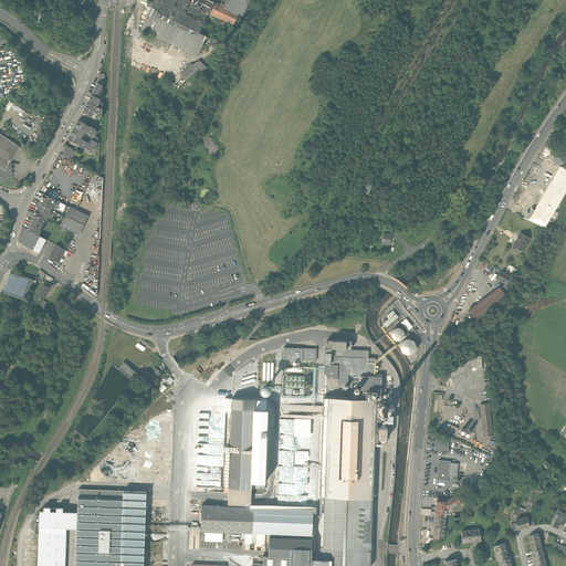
[(160,0),(158,0),(145,29),(195,52),(201,40),(194,37),(205,13),(209,4),(199,0),(166,0),(166,2),(160,0)]
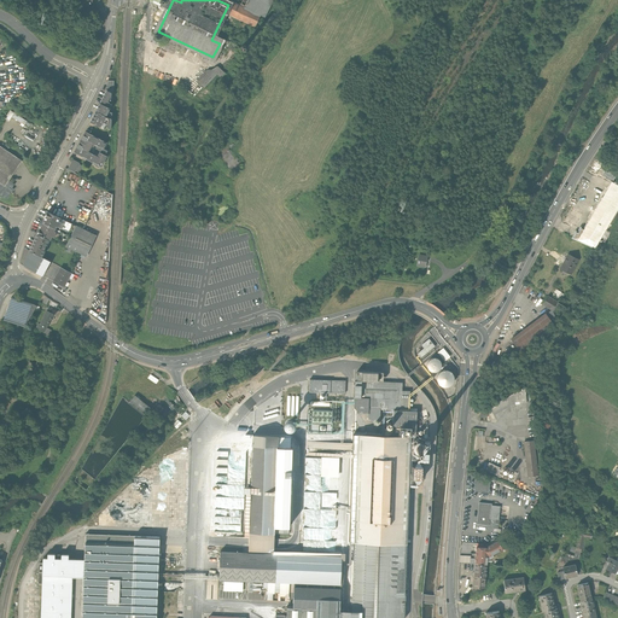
[(223,15),(256,31),(272,0),(217,0),(228,5),(223,15)]
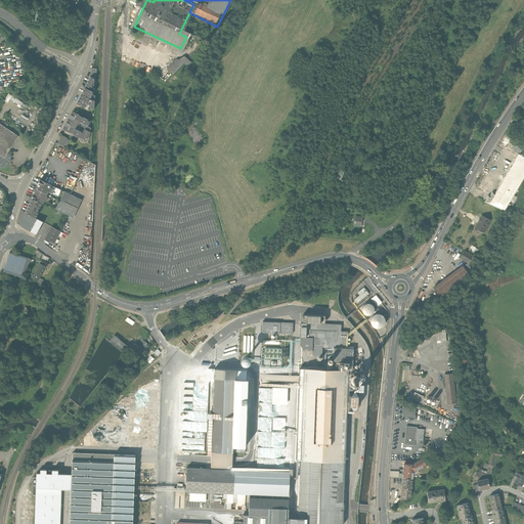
[(173,75),(185,62),(187,66),(191,62),(183,53),(167,69),(173,75)]
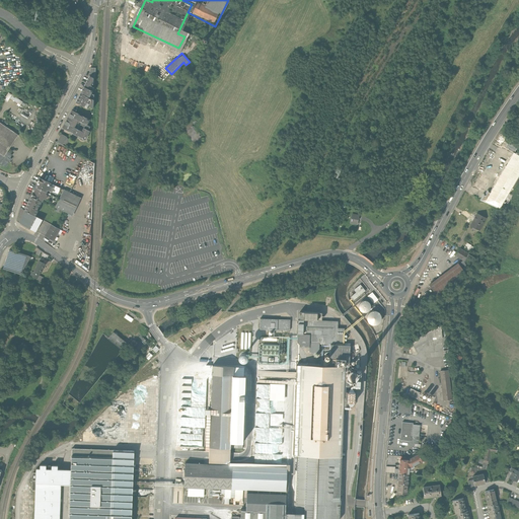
[(88,76),(80,94),(96,102),(97,96),(95,96),(97,93),(97,88),(94,87),(95,86),(94,85),(94,83),(96,80),(88,76)]
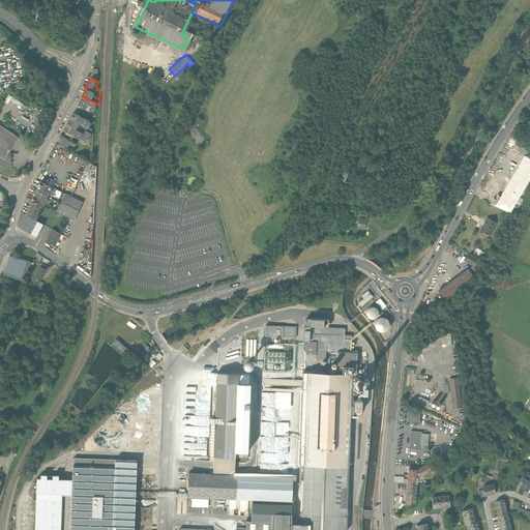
[(4,102),(8,106),(11,101),(22,109),(24,105),(10,94),(4,102)]
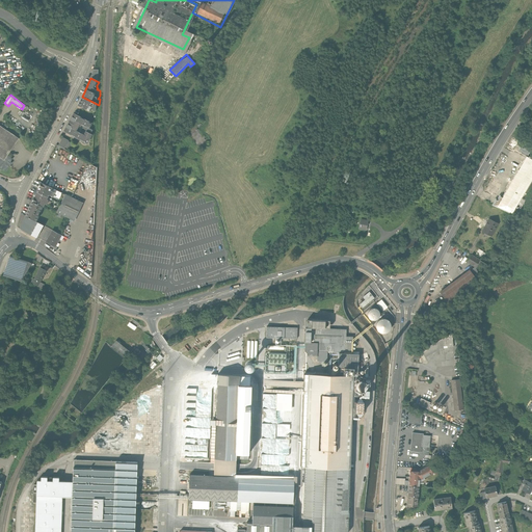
[(99,105),(82,97),(78,106),(88,111),(89,108),(99,113),(99,105)]
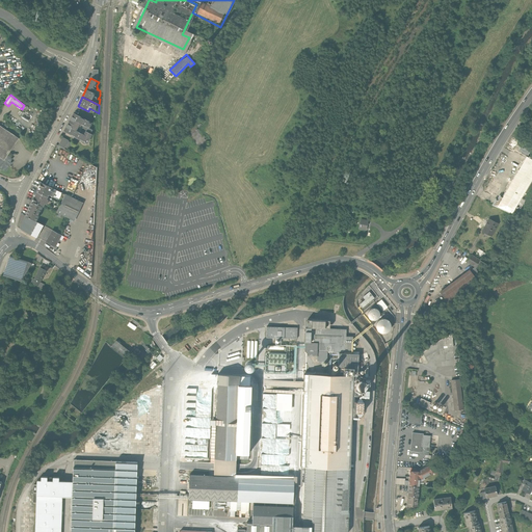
[(74,116),(70,124),(79,129),(80,126),(88,130),(87,132),(94,135),(95,132),(90,130),(92,127),(74,116)]
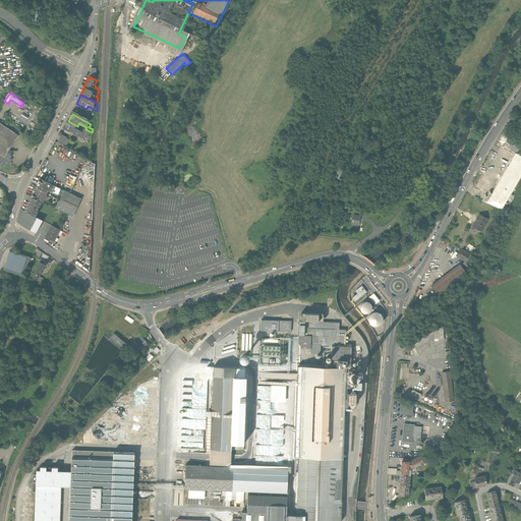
[(75,129),(77,126),(68,121),(63,131),(85,142),(92,132),(85,129),(83,133),(75,129)]
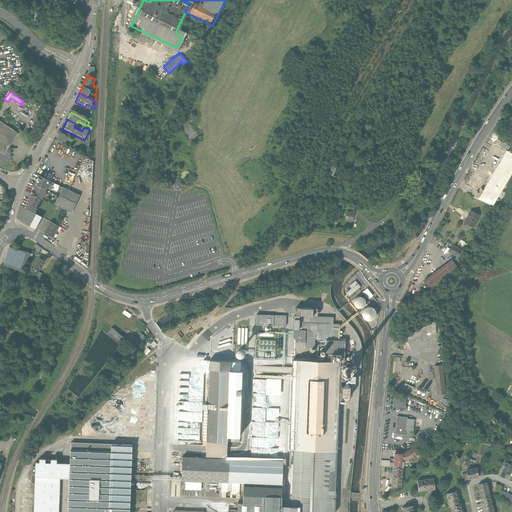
[(0,165),(2,167),(3,164),(7,167),(12,159),(10,157),(10,156),(6,153),(20,133),(0,120),(0,165)]
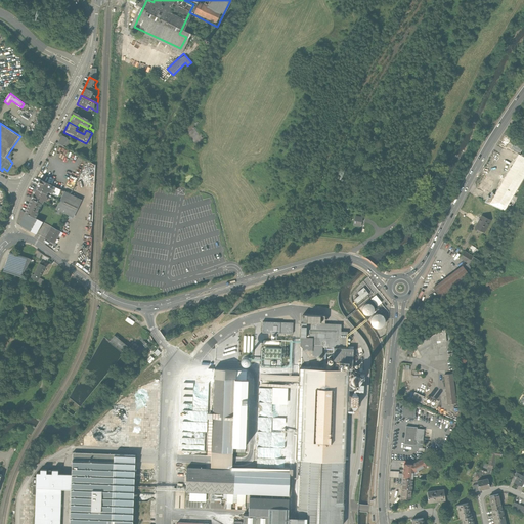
[(69,140),(61,137),(57,144),(66,147),(67,146),(68,147),(70,142),(68,141),(69,140)]
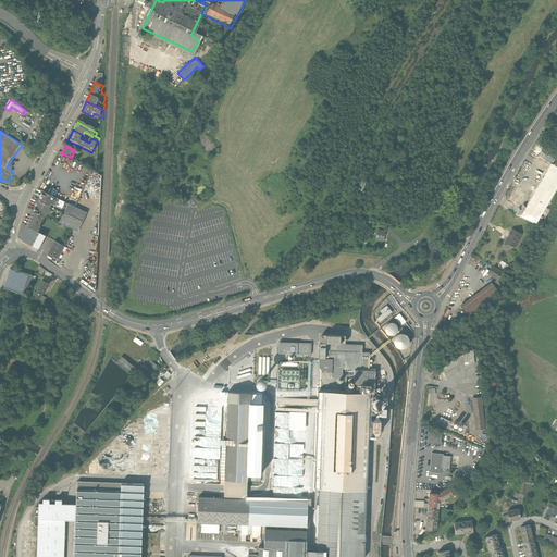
[(551,158),(542,152),(540,157),(548,161),(551,158)]
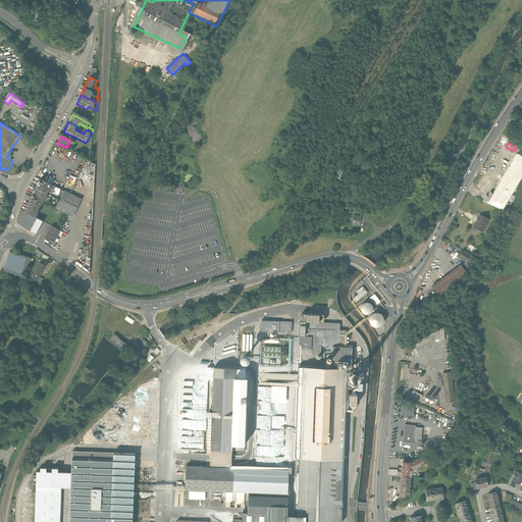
[(484,173),(486,168),(489,169),(497,153),(491,150),(480,171),(484,173)]
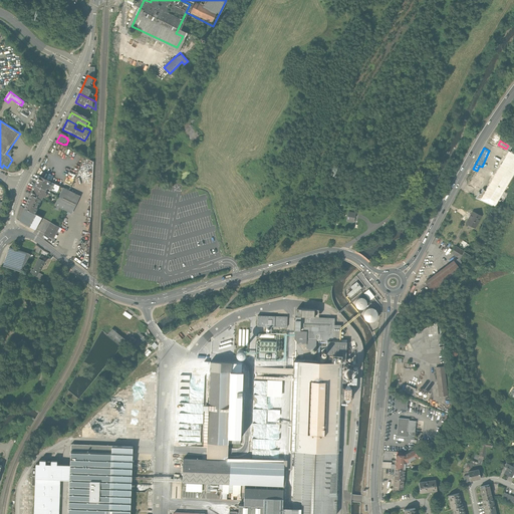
[(513,169),(513,157),(506,153),(485,191),(483,190),(481,192),(480,191),(475,199),(492,209),(513,169)]
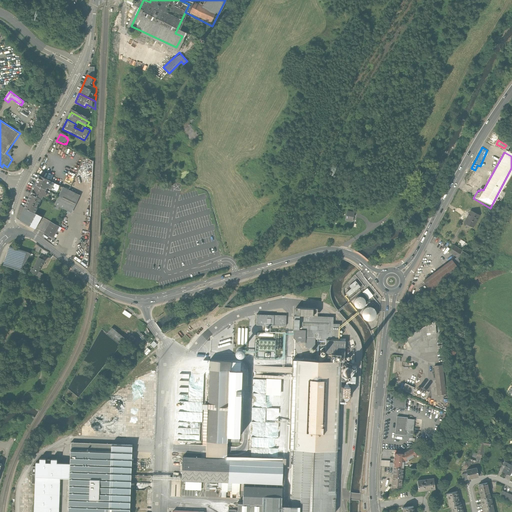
[(90,173),(92,174),(94,160),(83,156),(76,174),(78,174),(82,176),(84,176),(89,178),(90,175),(90,173)]
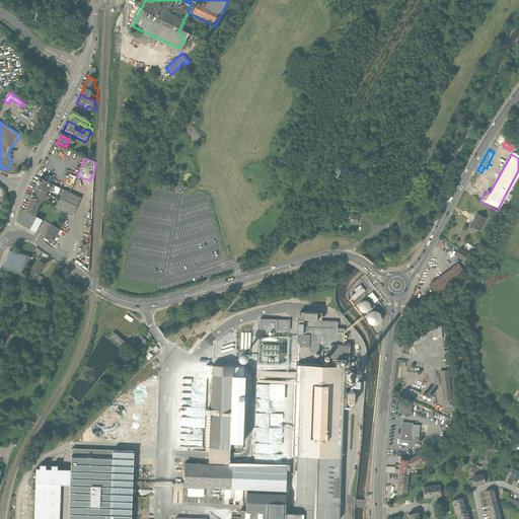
[(489,180),(479,174),(472,189),(477,192),(479,190),(483,192),(489,180)]
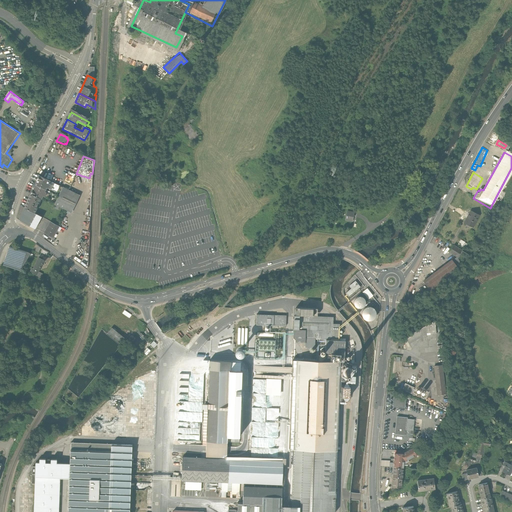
[(40,177),(36,185),(47,190),(48,188),(56,191),(59,185),(40,177)]
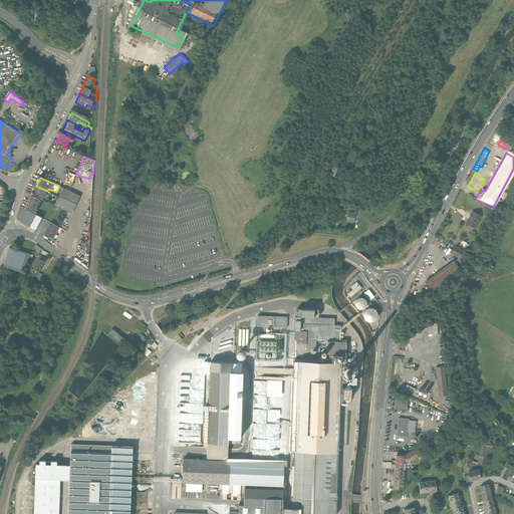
[(47,191),(36,186),(32,196),(42,201),(44,197),(46,198),(48,194),(46,193),(47,191)]
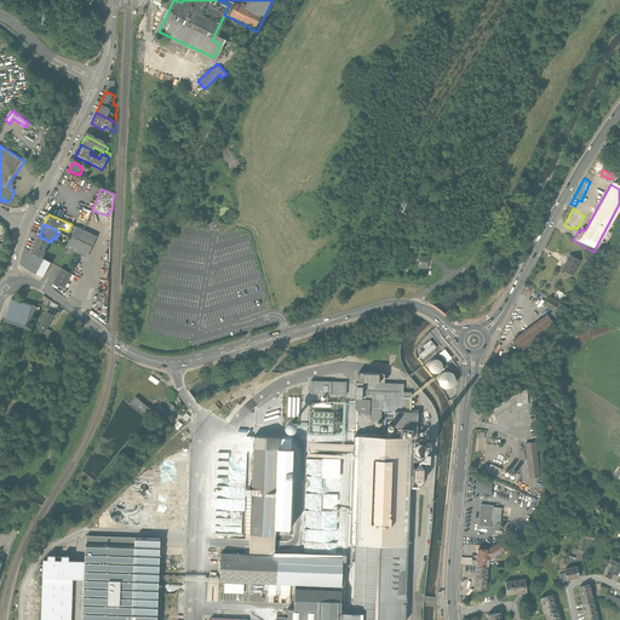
[(84,230),(76,227),(65,248),(87,259),(97,237),(84,230)]
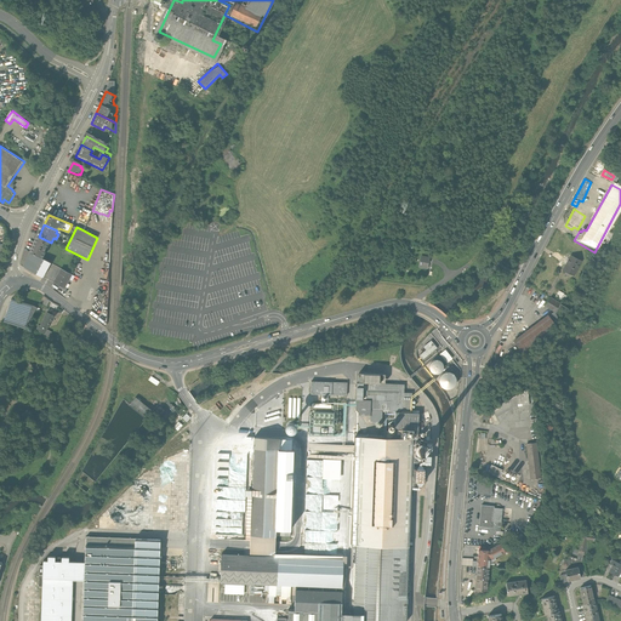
[(30,252),(44,258),(51,243),(39,237),(30,252)]
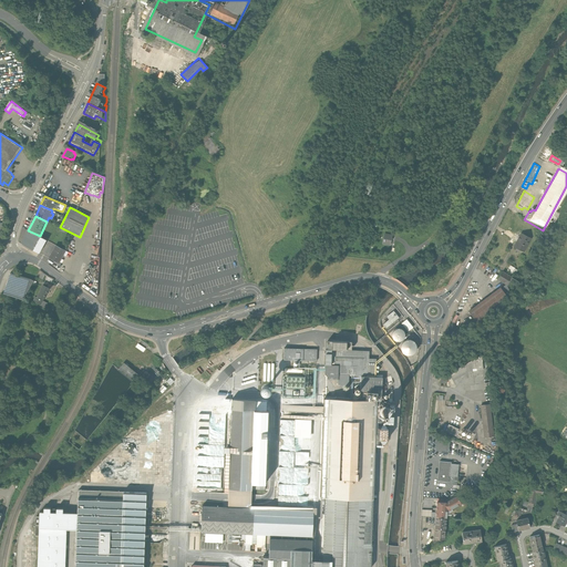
[(33,250),(40,236),(28,230),(21,245),(33,250)]
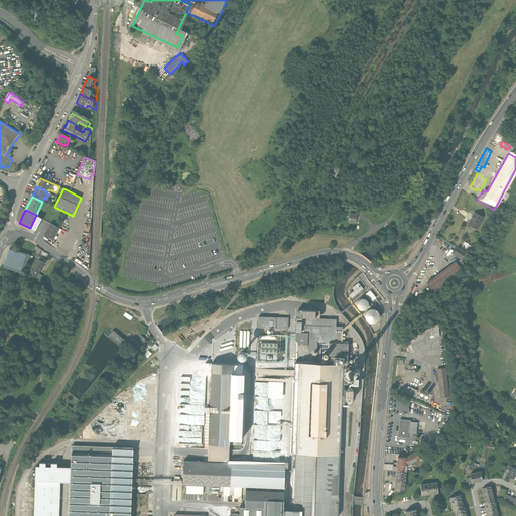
[(482,217),(471,211),(462,226),(473,232),(482,217)]
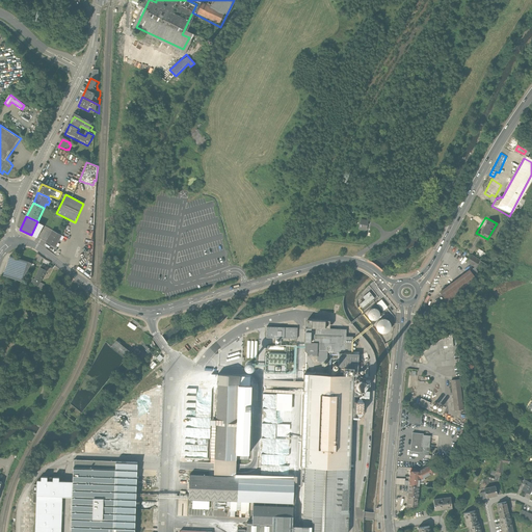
[(361,218),(358,229),(367,230),(368,219),(361,218)]
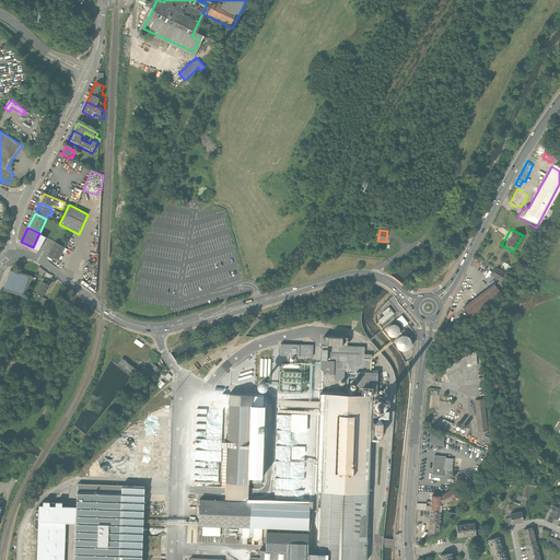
[(47,236),(39,233),(33,247),(39,251),(47,236)]
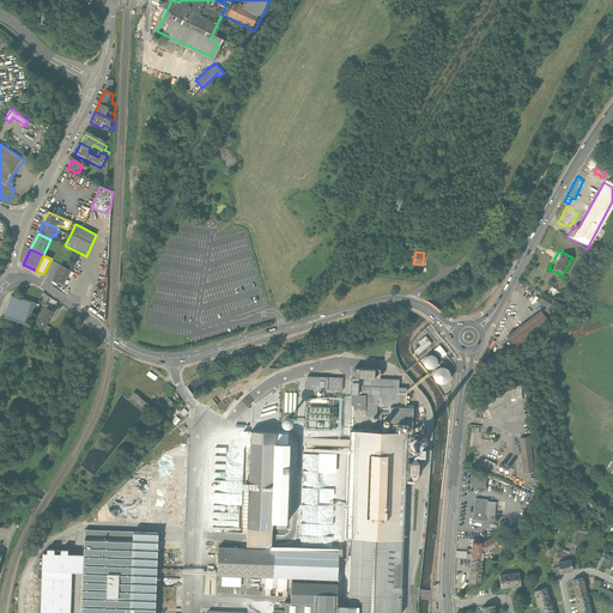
[(60,266),(53,280),(65,286),(66,284),(65,283),(72,271),(60,266)]
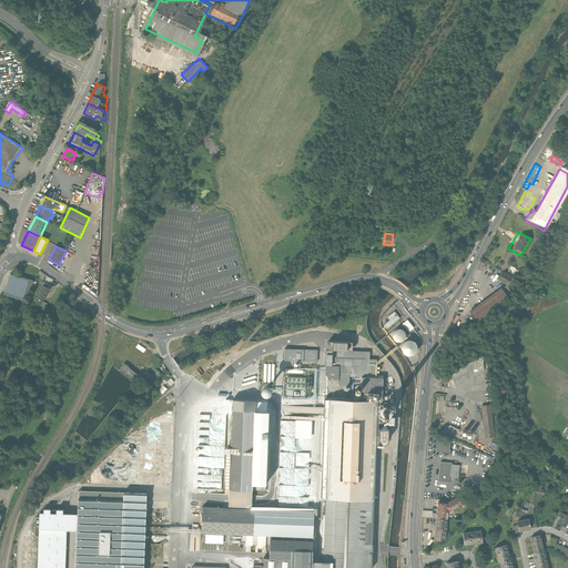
[(511,266),(508,271),(516,275),(519,270),(511,266)]
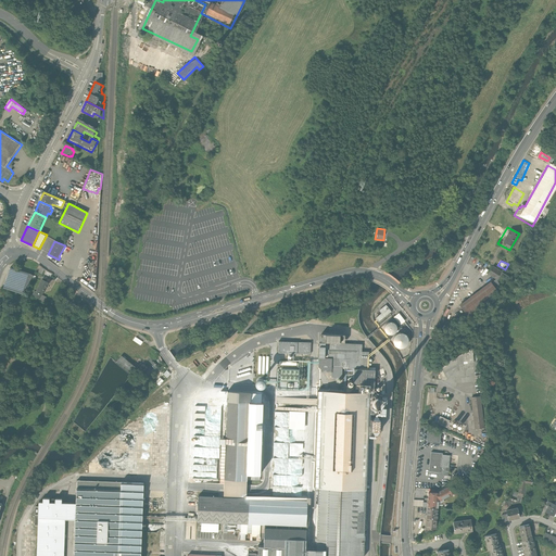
[(36,272),(42,275),(45,270),(38,266),(36,272)]
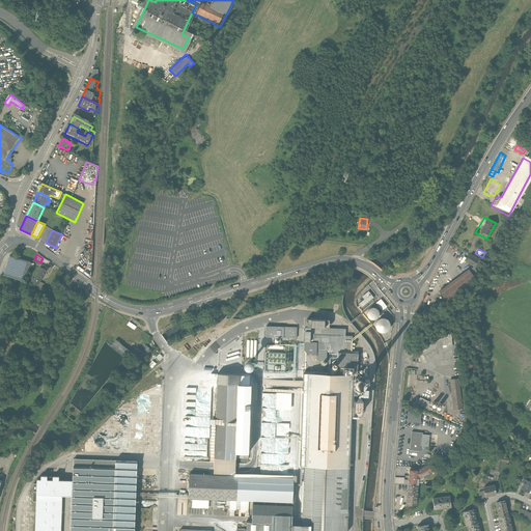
[(467,262),(477,267),(480,258),(470,254),(467,262)]
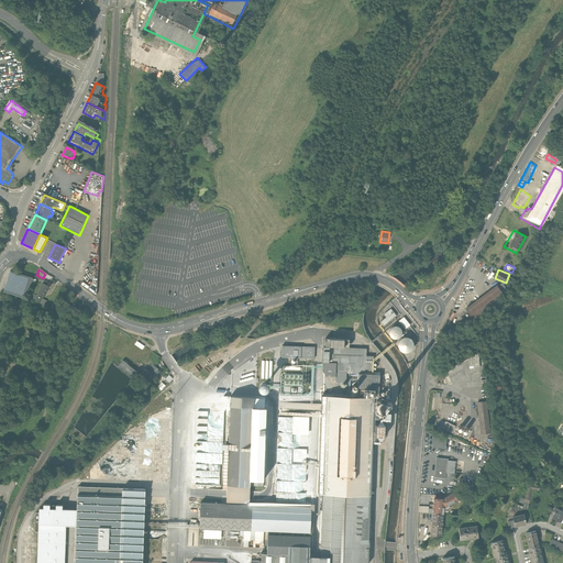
[(34,279),(11,272),(4,291),(23,297),(34,279)]
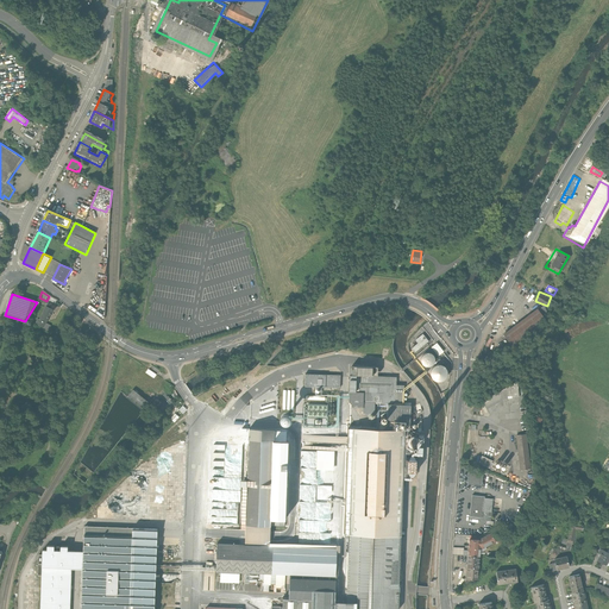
[(45,307),(35,325),(45,331),(48,326),(45,325),(52,311),(45,307)]
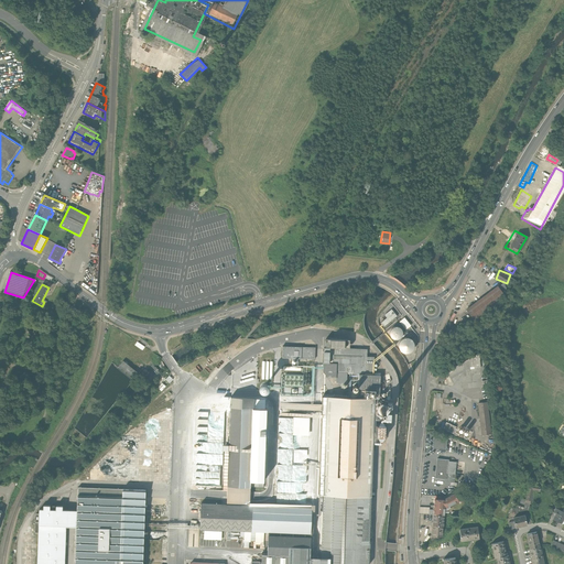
[(499,285),(467,310),(475,320),(507,295),(499,285)]
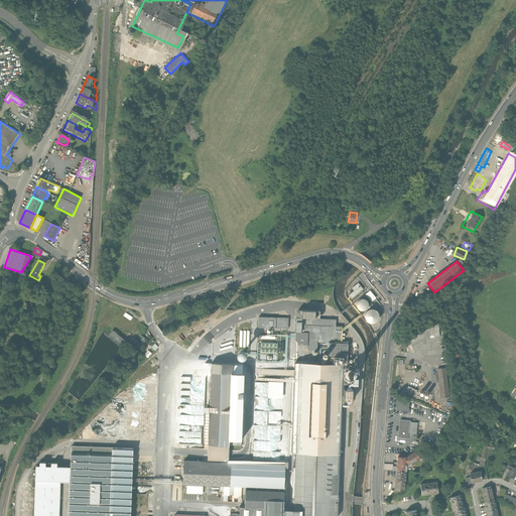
[(363,274),(346,287),(347,294),(348,295),(353,291),(353,287),(359,282),(364,289),(362,290),(366,289),(368,288),(367,282),(367,283),(366,278),(364,279),(363,274)]
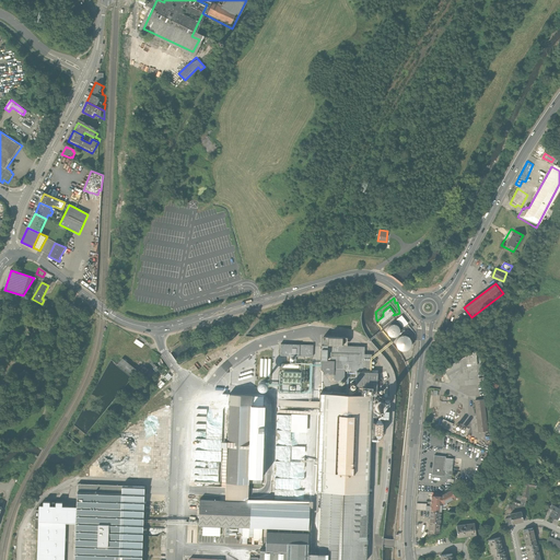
[(391,307),(382,312),(385,316),(378,319),(381,324),(395,315),(391,307)]
